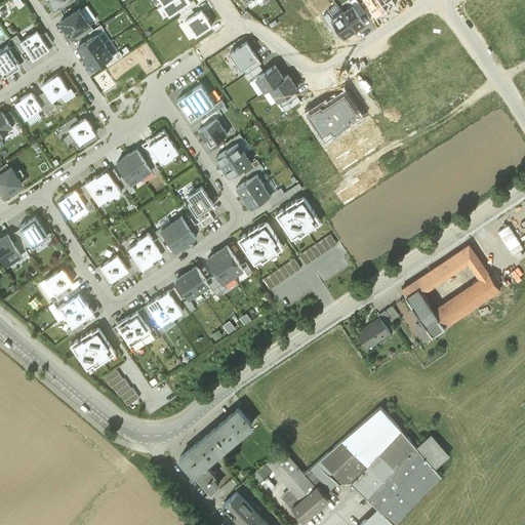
[(46,0),(48,3),(49,2),(54,10),(70,0),(46,0)]
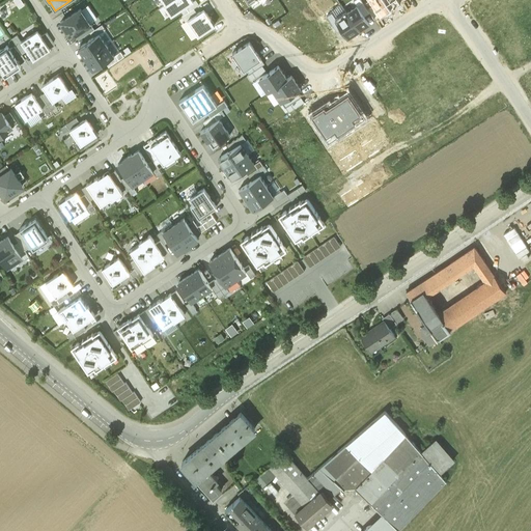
[(193,0),(170,0),(166,3),(164,4),(171,15),(180,9),(193,0)]
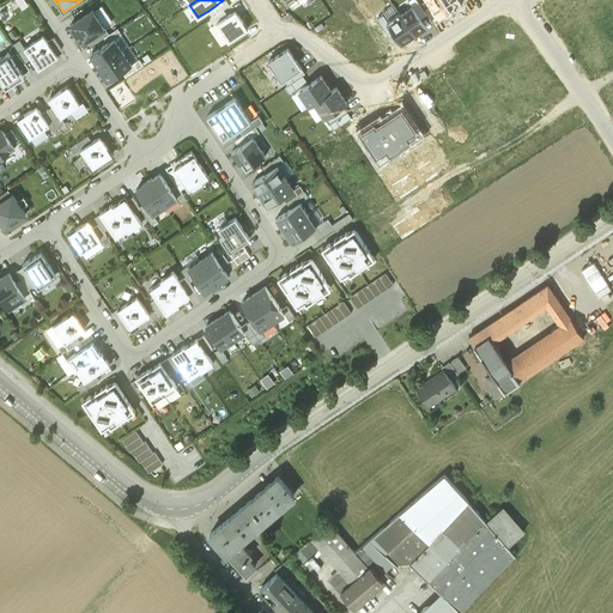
[(223,0),(208,11),(212,17),(224,8),(230,5),(226,0),(223,0)]
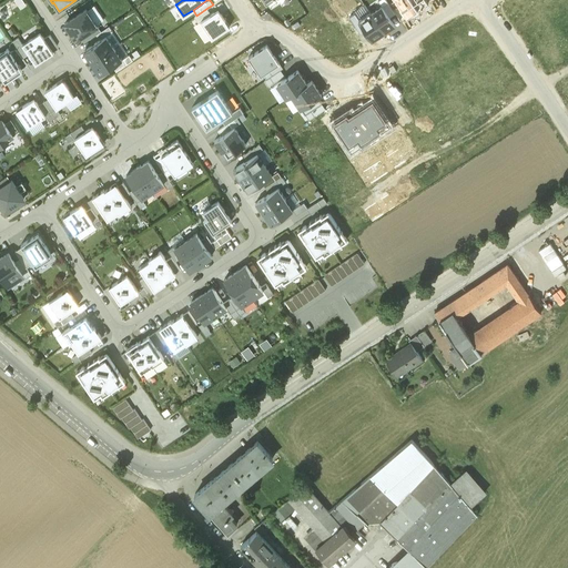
[(382,6),(389,17),(395,13),(389,4),(386,0),(378,0),(382,6)]
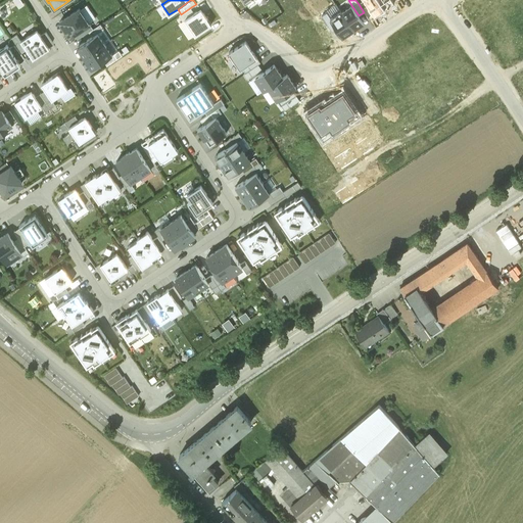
[(375,15),(365,0),(359,4),(364,12),(369,19),(375,15)]
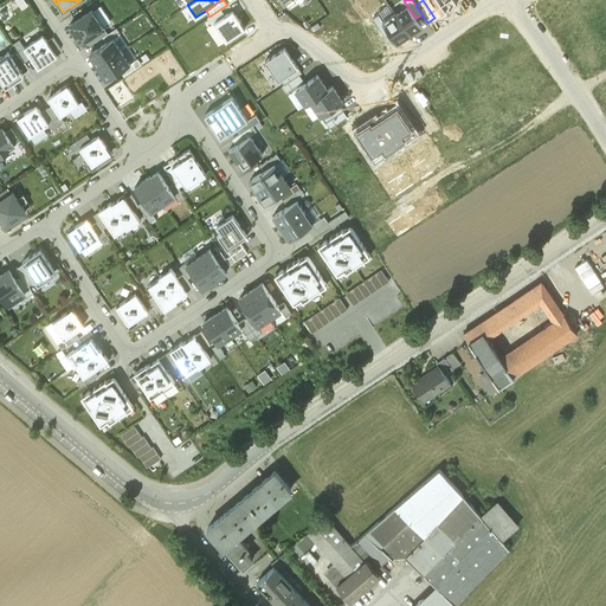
[(446,11),(438,0),(421,0),(423,0),(434,18),(434,19),(446,11)]
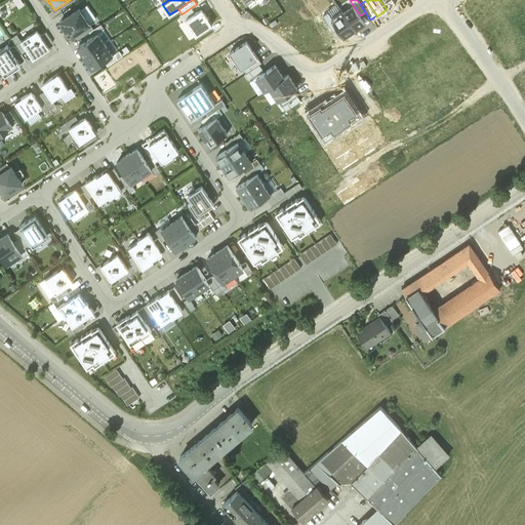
[(379,0),(387,9),(397,3),(396,2),(394,0),(379,0)]
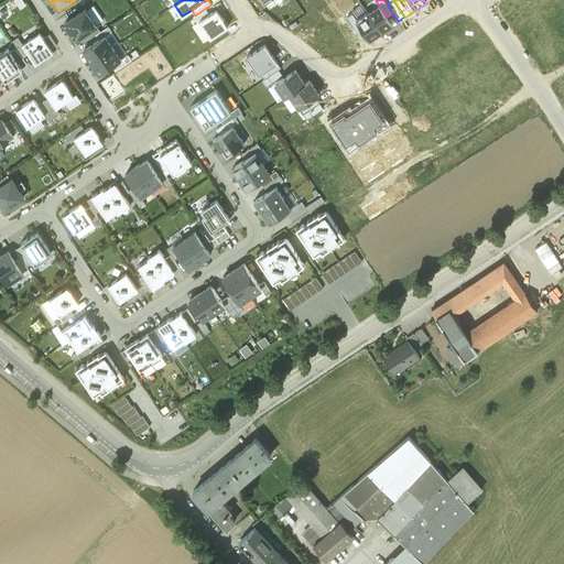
[(379,6),(368,13),(380,32),(391,24),(387,17),(379,6)]
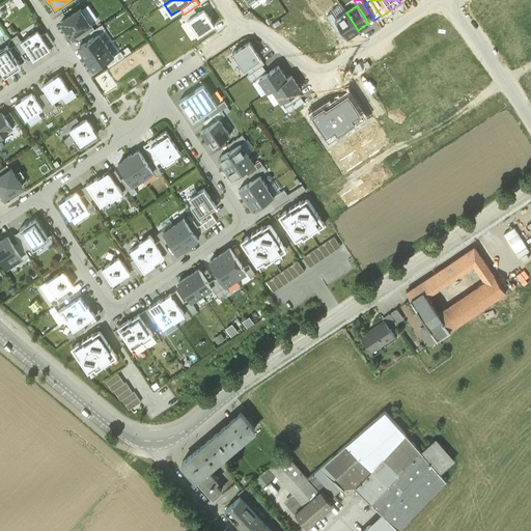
[(81,7),(60,22),(71,38),(76,35),(91,25),(92,24),(81,7)]
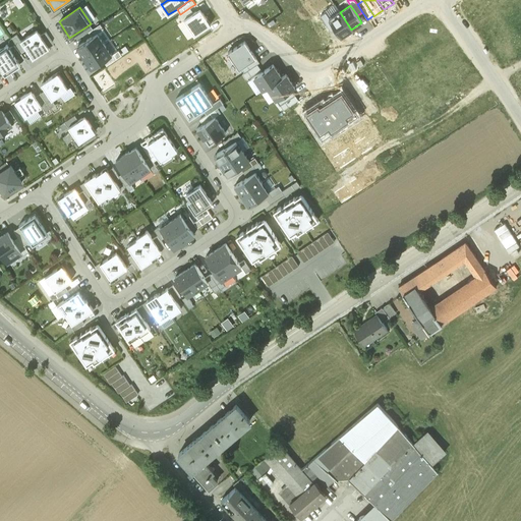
[(190,7),(180,14),(178,15),(181,20),(184,18),(193,12),(190,7)]
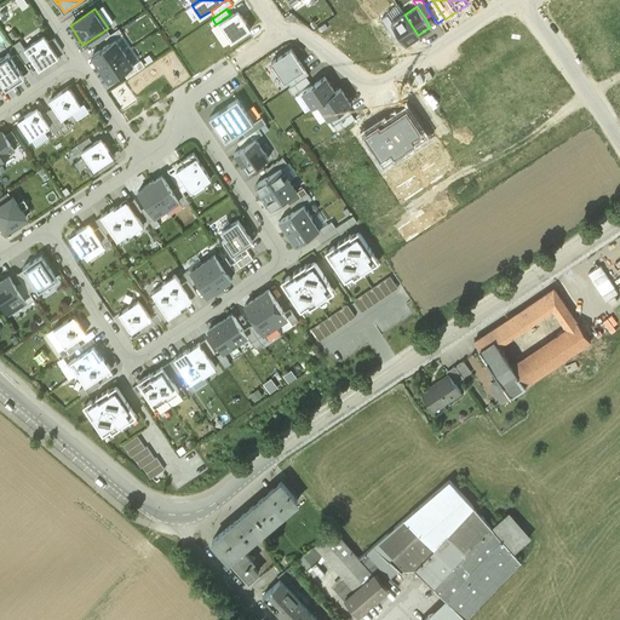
[(251,29),(237,10),(230,15),(219,22),(231,41),(251,29)]
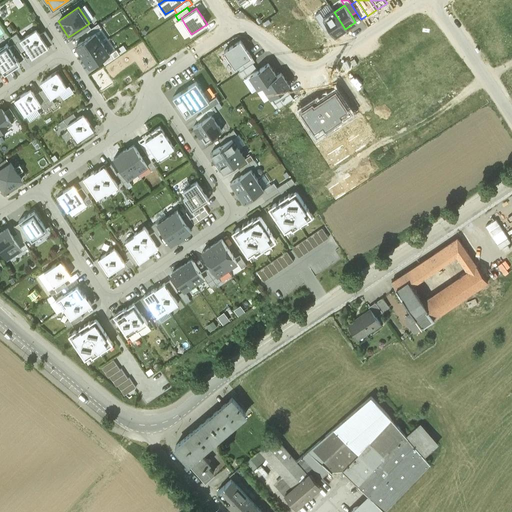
[(345,29),(334,12),(333,10),(323,17),(330,27),(335,35),(345,29)]
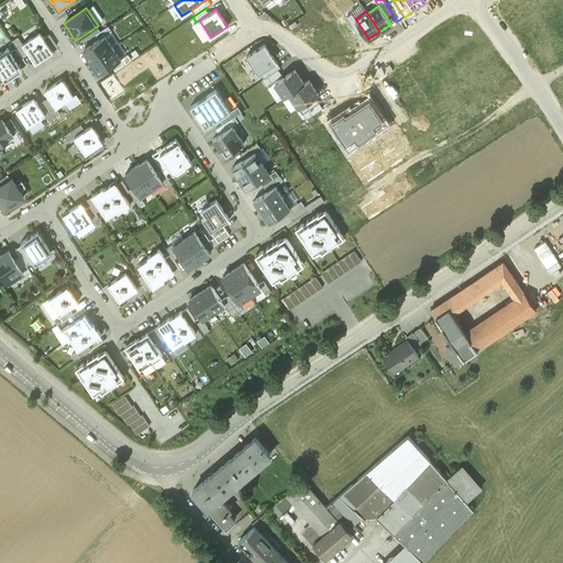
[(363,30),(355,19),(352,13),(345,17),(357,33),(363,30)]
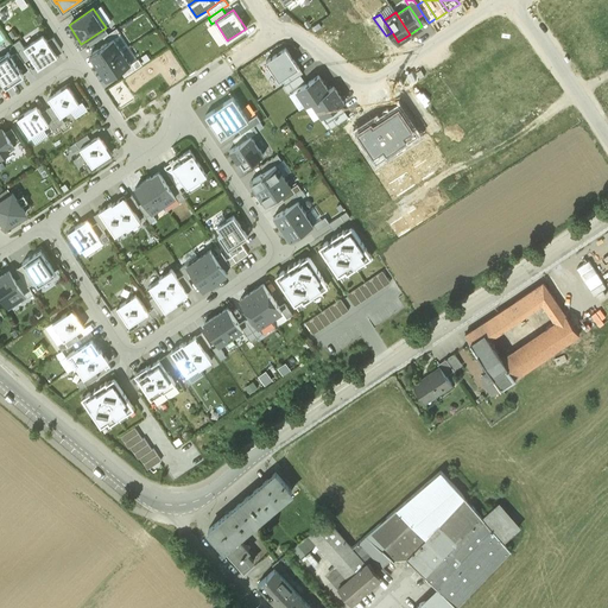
[(314,27),(316,32),(323,29),(320,23),(314,27)]
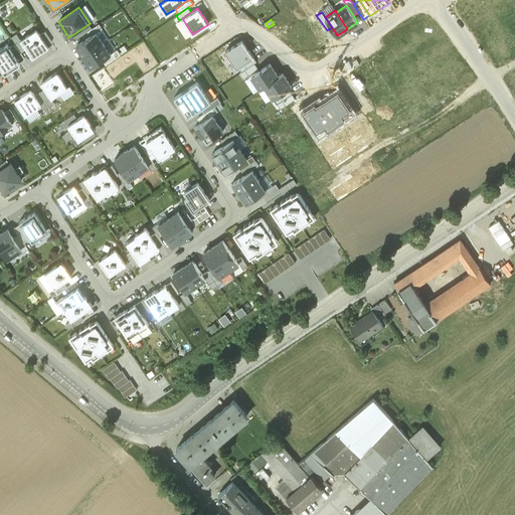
[(91,36),(97,32),(102,28),(99,23),(92,28),(87,31),(91,36)]
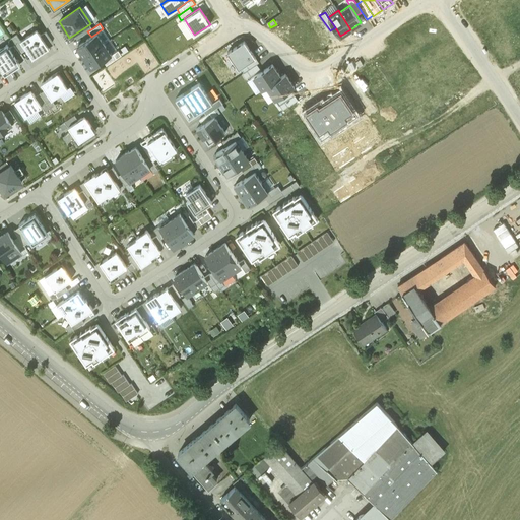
[(89,24),(74,35),(77,39),(87,31),(92,28),(89,24)]
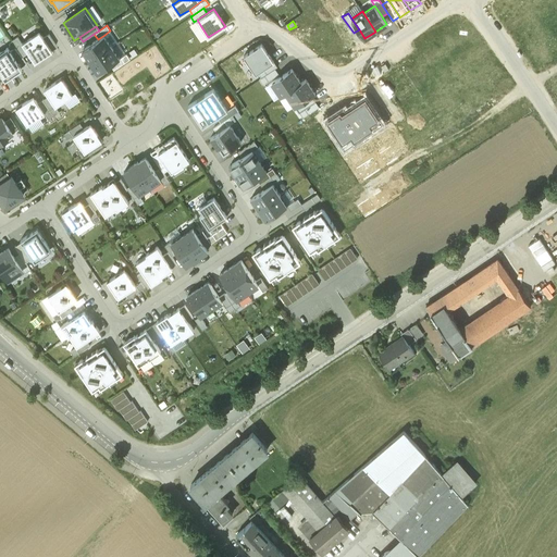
[(39,32),(22,42),(28,52),(35,62),(52,51),(50,48),(44,37),(39,32)]
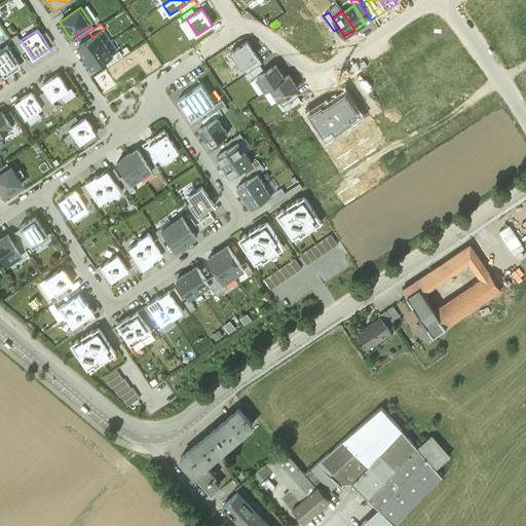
[(41,35),(47,45),(52,42),(45,32),(41,35)]
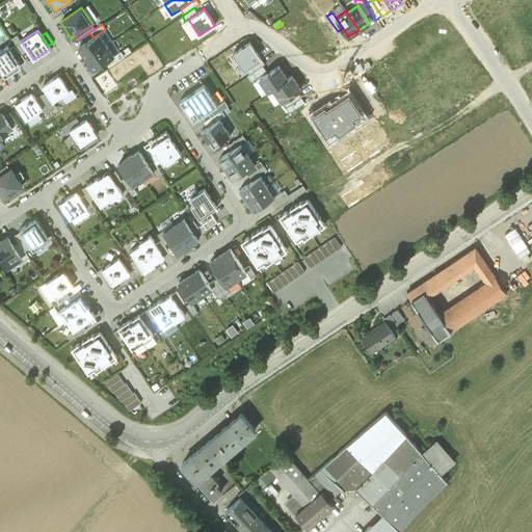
[(94,37),(78,48),(85,59),(107,45),(100,33),(94,37)]
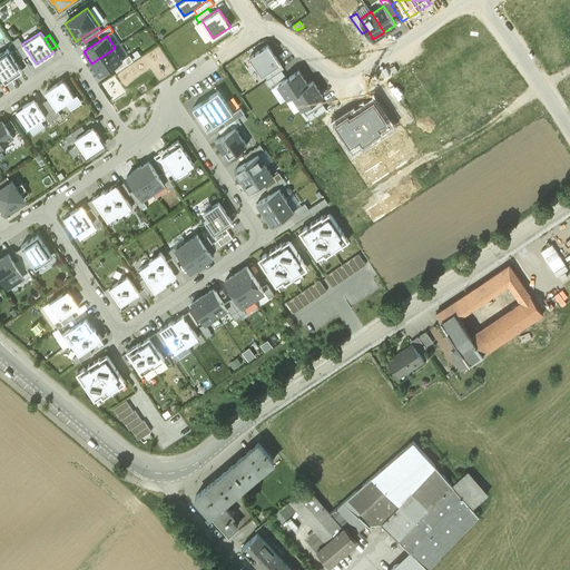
[(22,58),(29,53),(22,43),(18,37),(11,41),(22,58)]
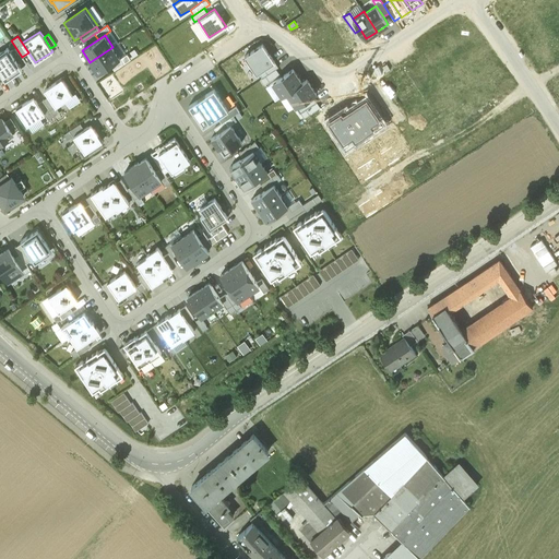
[(274,62),(262,44),(245,56),(257,74),(258,73),(274,62)]
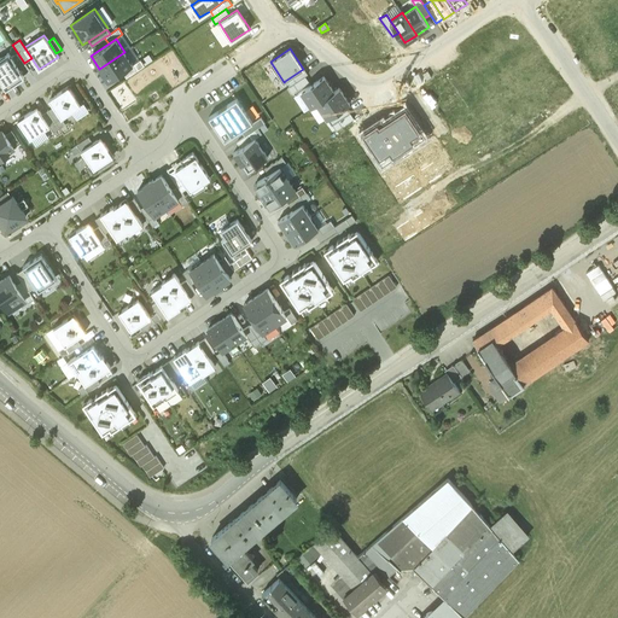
[(0,57),(0,80),(6,88),(24,76),(9,52),(0,57)]
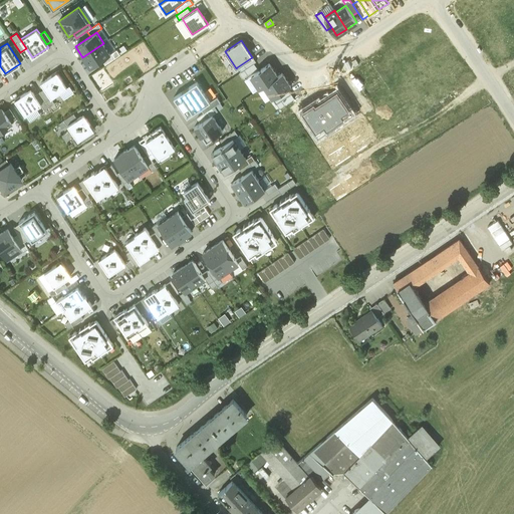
[(103,43),(82,57),(90,68),(101,60),(110,54),(103,43)]
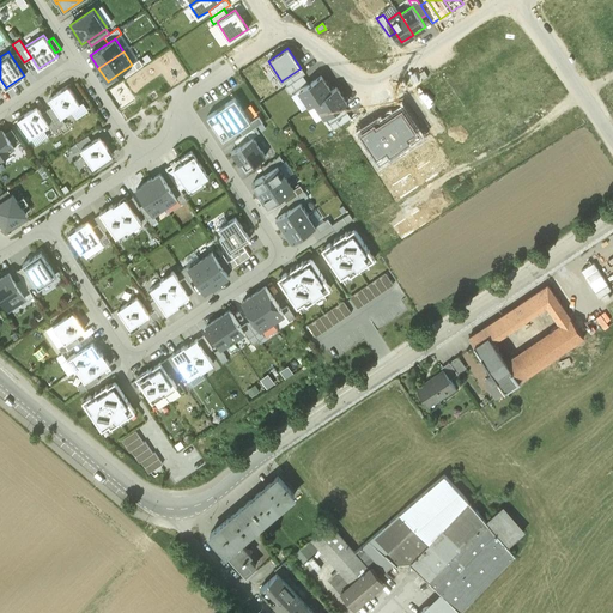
[(139,60),(132,65),(121,72),(126,78),(143,66),(139,60)]
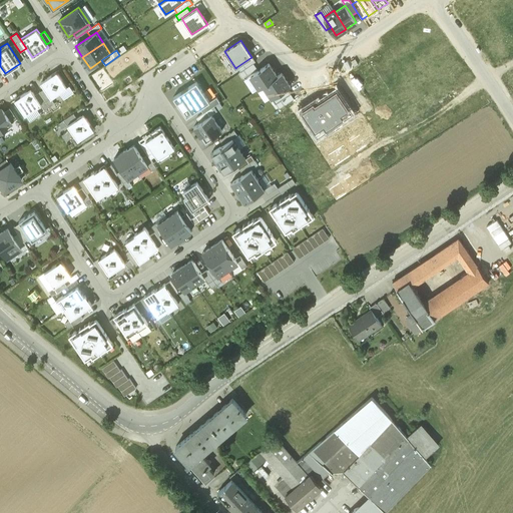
[(251,57),(236,67),(240,72),(255,62),(251,57)]
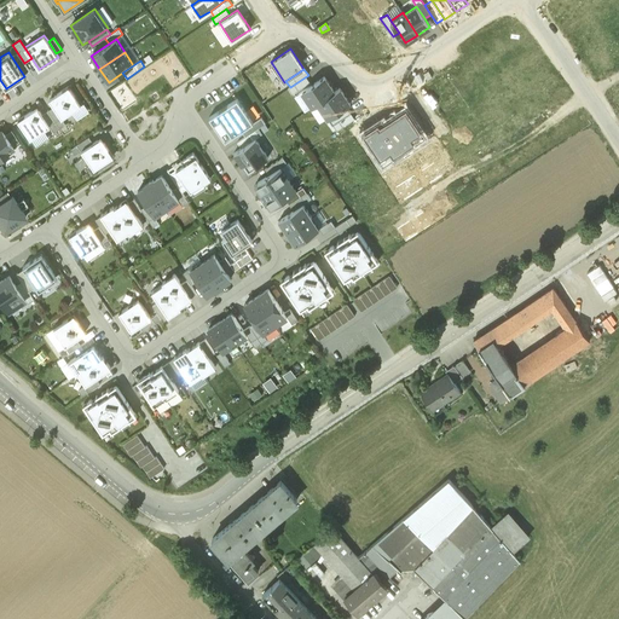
[(334,92),(324,76),(302,91),(312,106),(318,103),(334,92)]
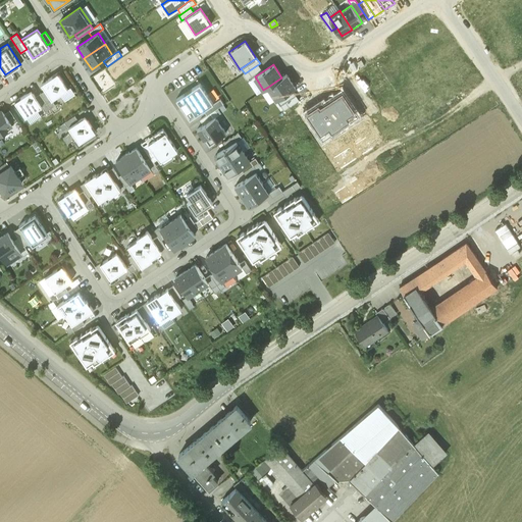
[(67,90),(57,73),(42,84),(46,90),(52,100),(67,90)]
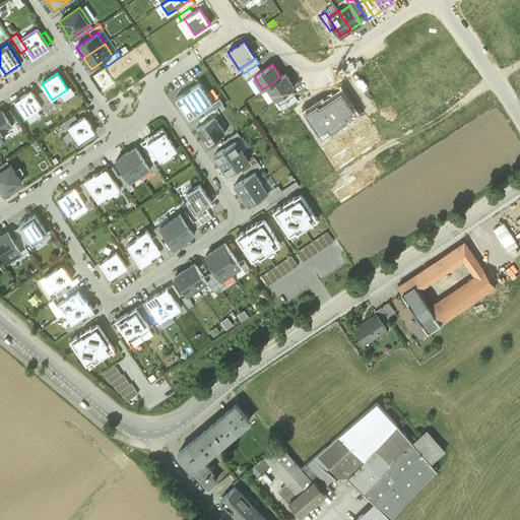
[(280,77),(267,86),(275,100),(294,87),(285,74),(280,77)]
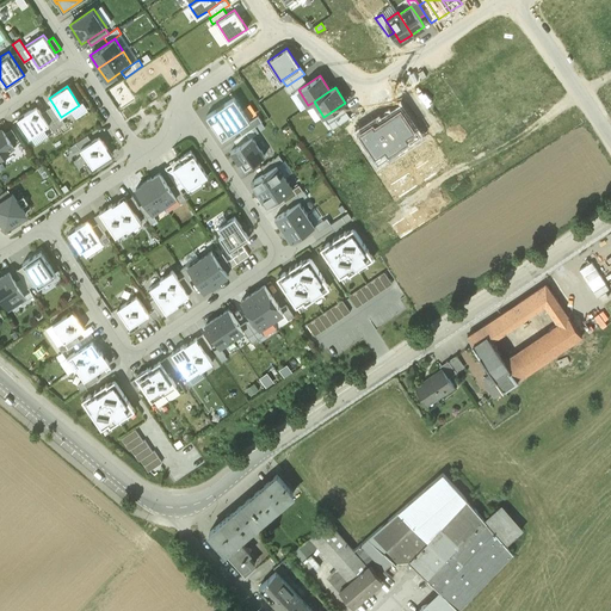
[(234,98),(207,116),(222,140),(238,129),(250,122),(234,98)]
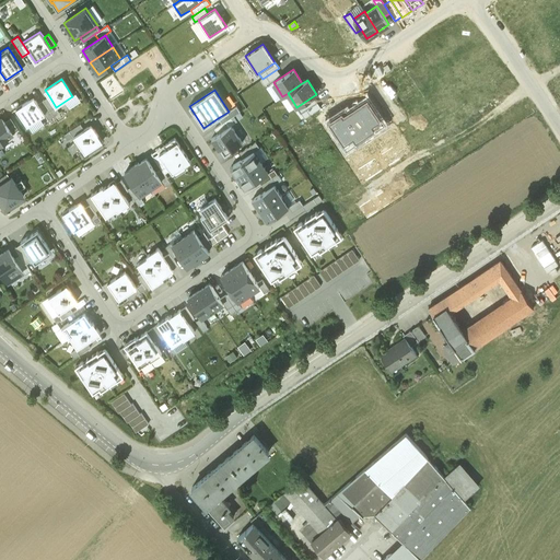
[(60,113),(56,107),(49,96),(44,101),(55,117),(60,113)]
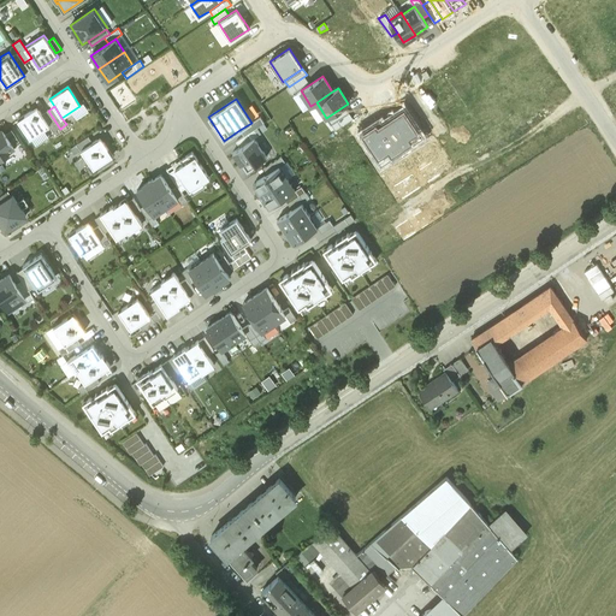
[(41,114),(37,107),(18,120),(30,138),(49,126),(41,114)]
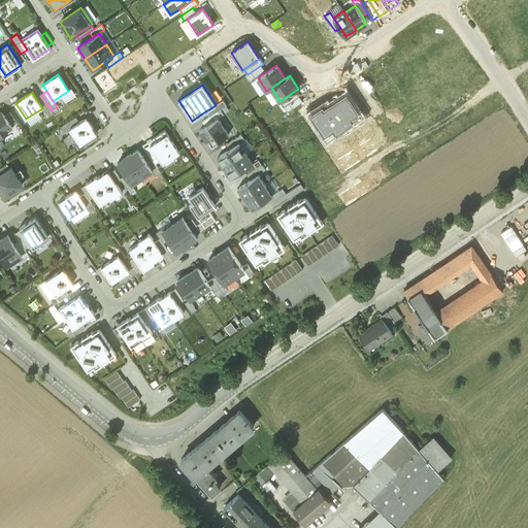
[(326,103),(309,114),(327,141),(363,118),(347,93),(327,106),(326,103)]
